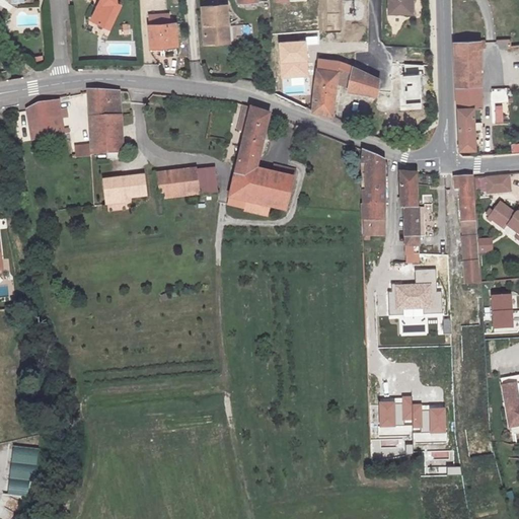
[(102,0),(102,1),(103,5),(94,22),(109,30),(122,6),(119,3),(118,0),(102,0)]
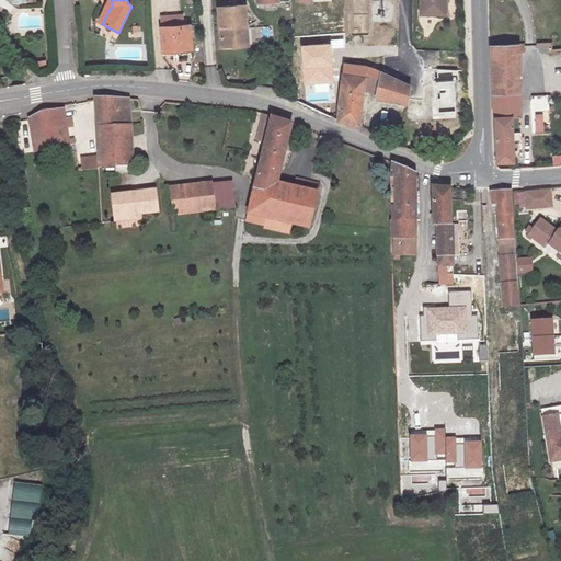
[(420,0),(421,13),(445,13),(444,0),(420,0)]
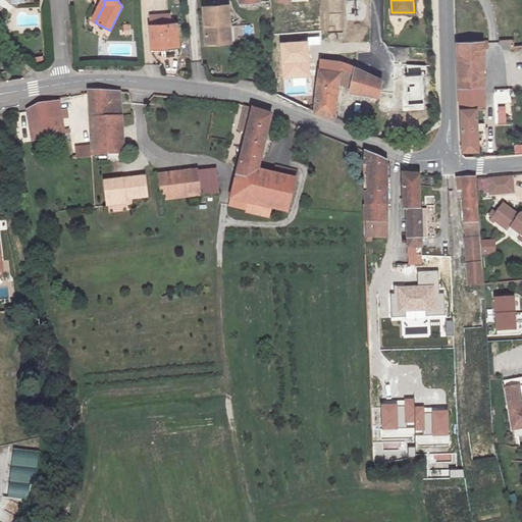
[(104,5),(103,1),(93,20),(95,22),(104,5)]
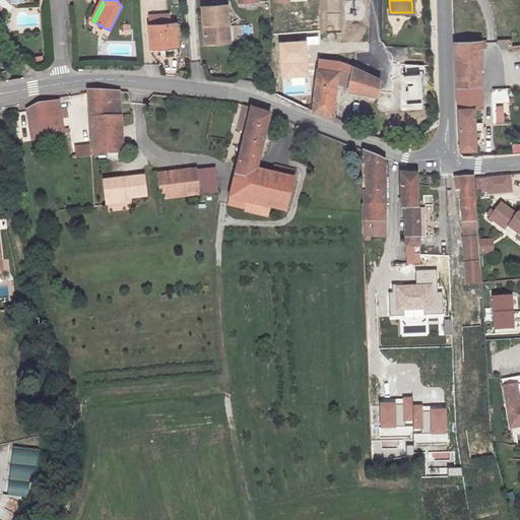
[(203,3),(205,41),(225,40),(224,20),(229,20),(228,1),(203,3)]
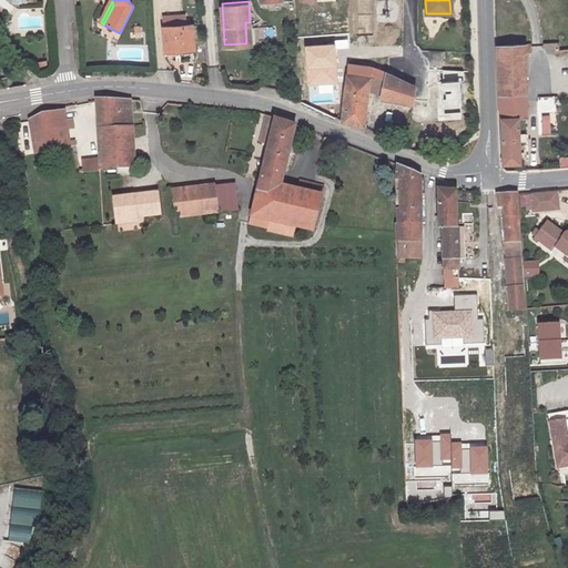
[(165,23),(185,21),(184,11),(165,13),(165,23)]
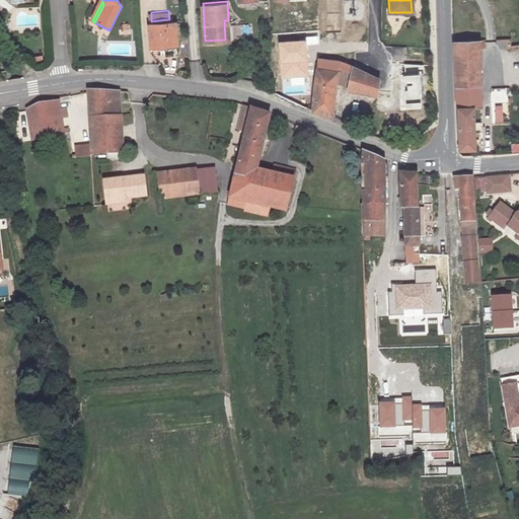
[(281,29),(280,13),(272,13),(272,29),(281,29)]
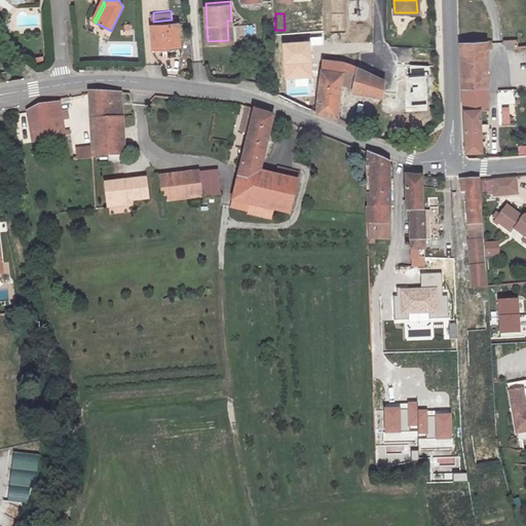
[(153,22),(152,22),(153,44),(179,42),(178,20),(172,20),(153,22)]
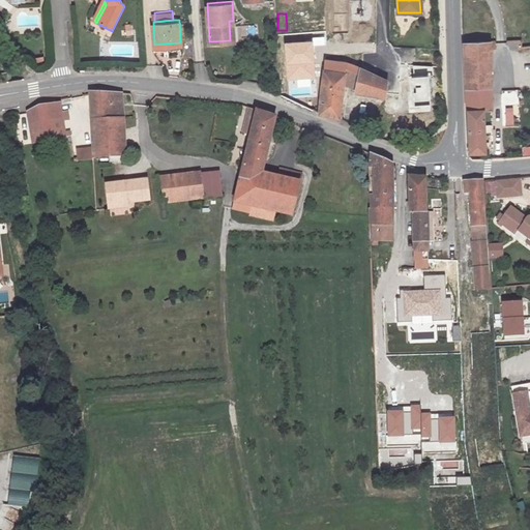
[(498,40),(466,43),(469,93),(473,154),(491,152),(489,109),(496,109),(493,48),(499,48),(498,40)]
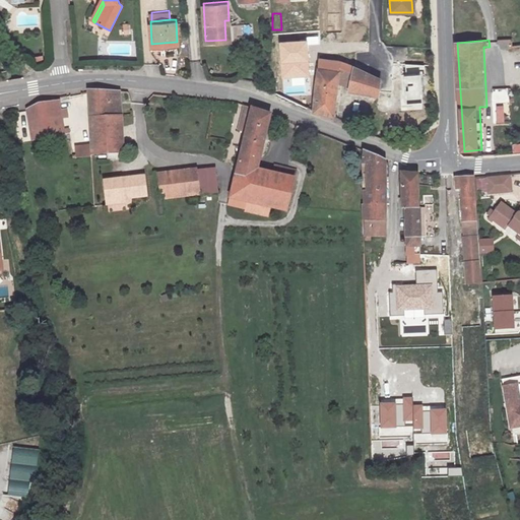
[(512,40),(499,41),(500,49),(513,48),(512,40)]
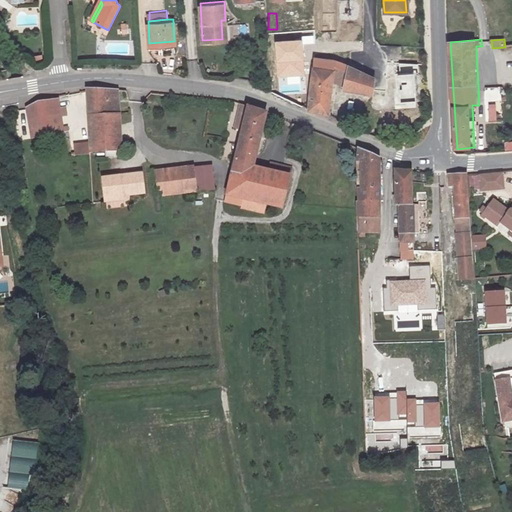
[(302,76),(300,41),(275,42),(276,77),(302,76)]
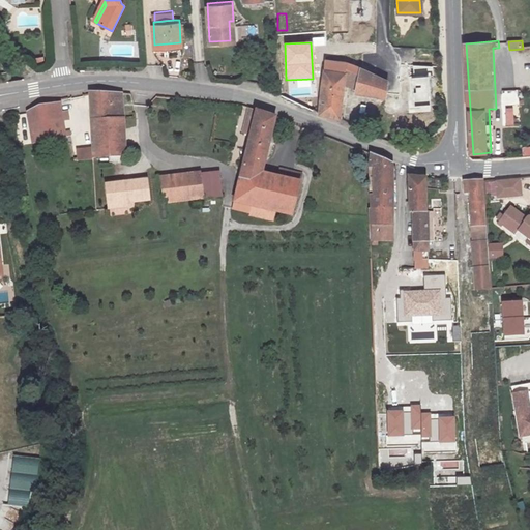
[(341,84),(344,62),(324,59),(320,84),(341,87),(341,84)]
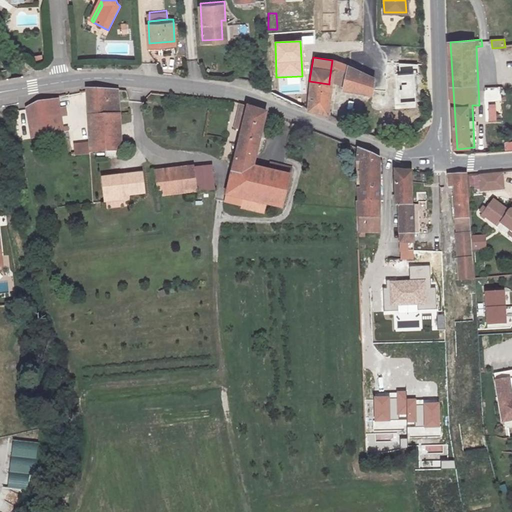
[(343,86),(347,65),(341,62),(334,60),(332,60),(329,81),(343,86)]
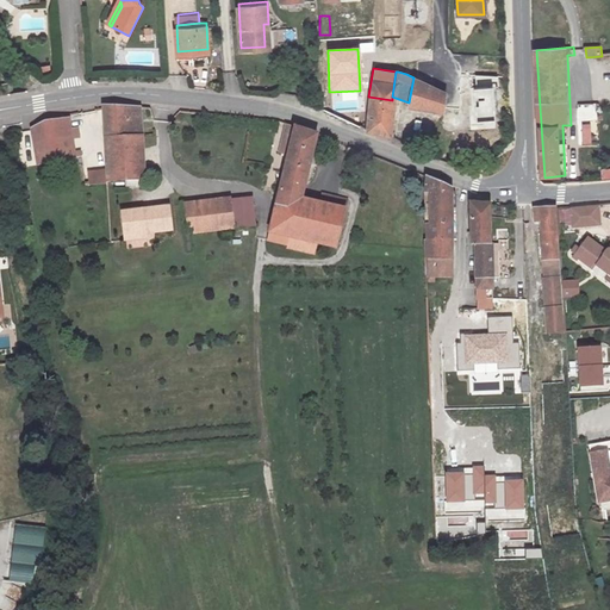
[(498,89),(498,78),(475,76),(477,91),(493,89),(498,89)]
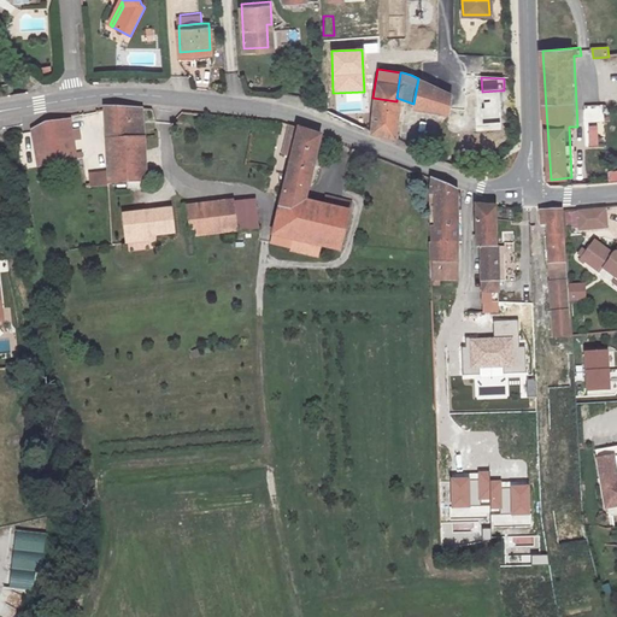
[(413,104),(413,107),(447,113),(448,93),(418,78),(413,104)]
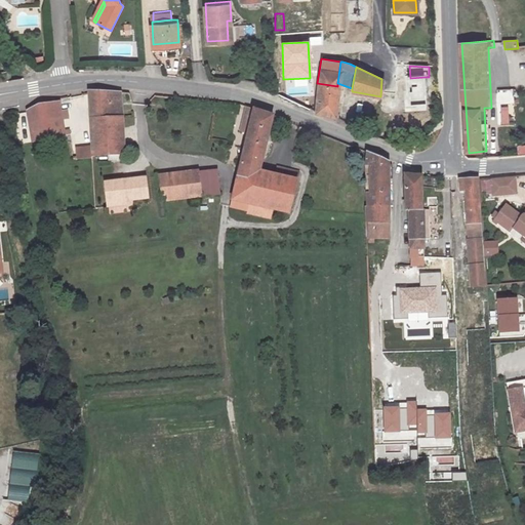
[(426,105),(425,77),(410,78),(408,78),(409,106),(426,105)]
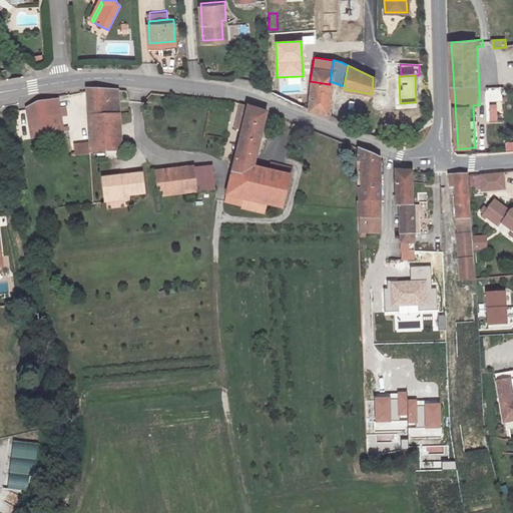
[(326,113),(330,84),(310,81),(309,89),(306,108),(326,113)]
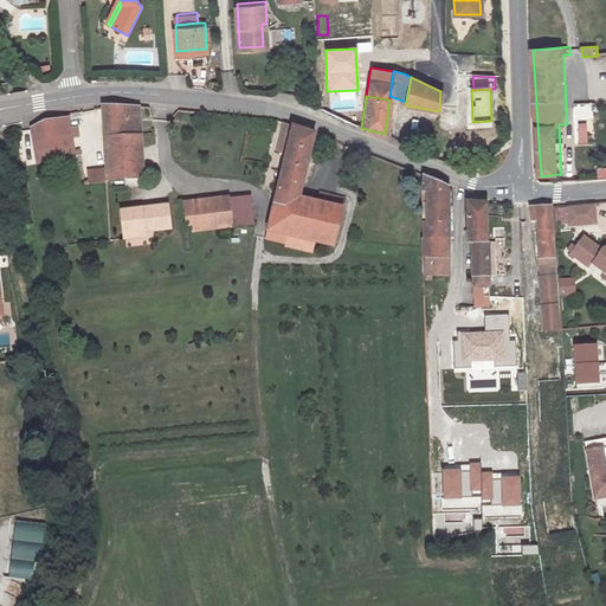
[(140,109),(104,107),(111,181),(128,180),(129,191),(142,189),(141,180),(146,179),(140,109)]
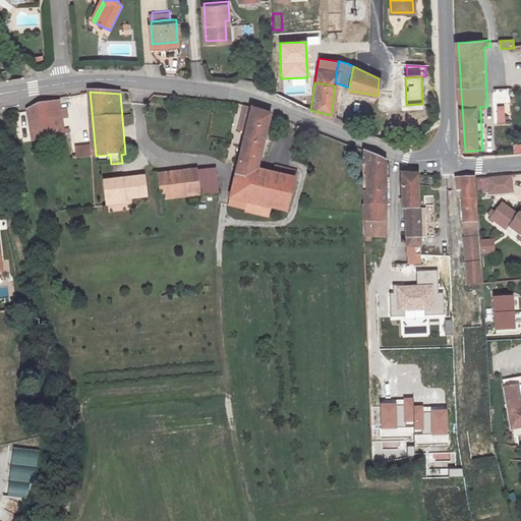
[(36,104),(27,109),(34,138),(64,131),(61,117),(66,116),(65,108),(60,109),(58,100),(36,104)]
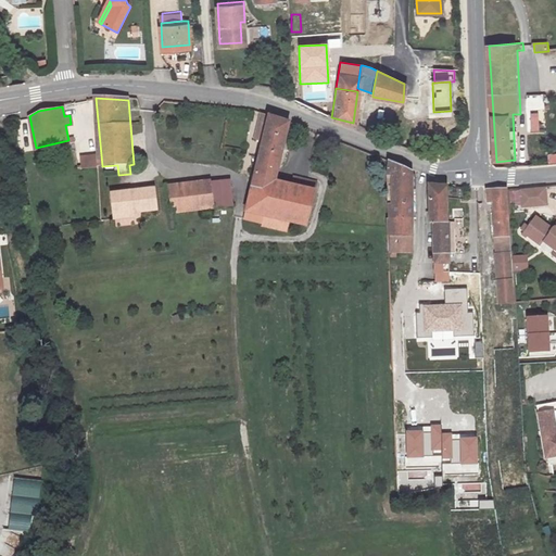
[(530,112),(530,130),(541,130),(541,112),(530,112)]
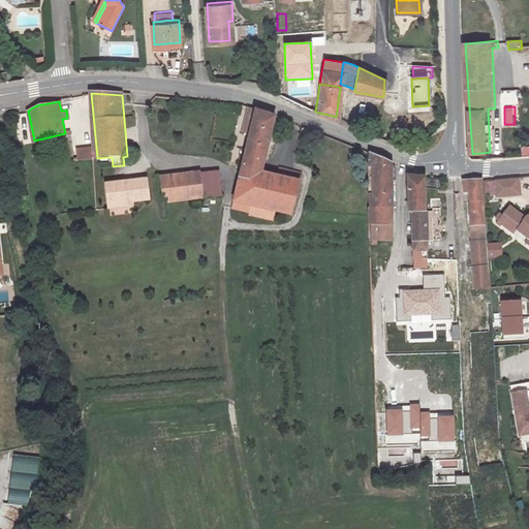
[(277,120),(249,110),(243,132),(251,135),(232,210),(251,214),(250,217),(274,222),(276,214),(281,215),(293,218),(302,177),(280,172),(278,178),(263,174),(277,120)]
